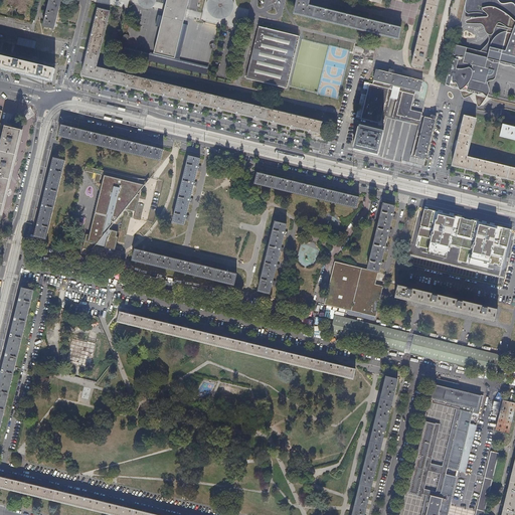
[(54,29),(61,0),(49,0),(47,13),(45,18),(43,27),(54,29)]
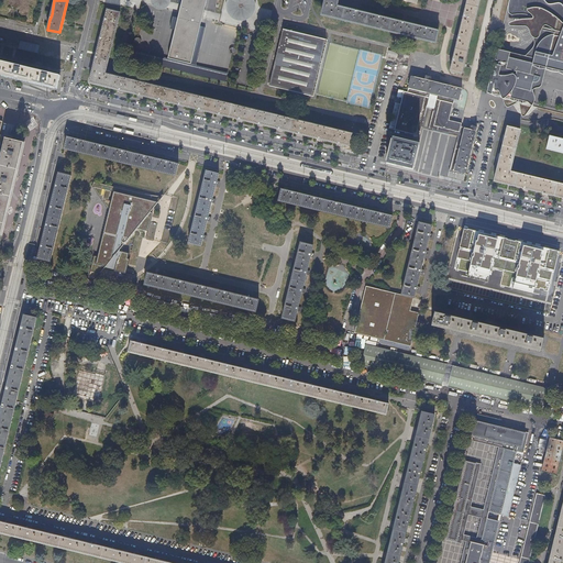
[(151,0),(151,2),(153,6),(156,9),(159,10),(164,9),(167,7),(169,4),(170,0),(151,0)]
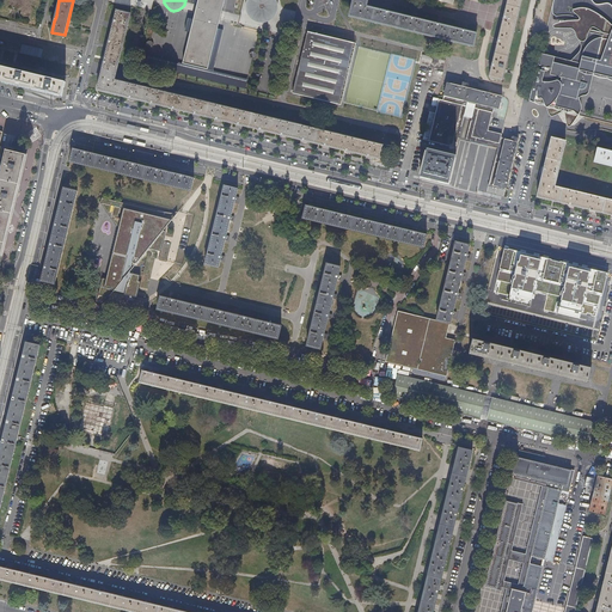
[(218,26),(220,17),(224,5),(226,6),(237,8),(238,0),(199,0),(197,6),(191,28),(187,51),(183,62),(208,69),(213,47),(218,26)]
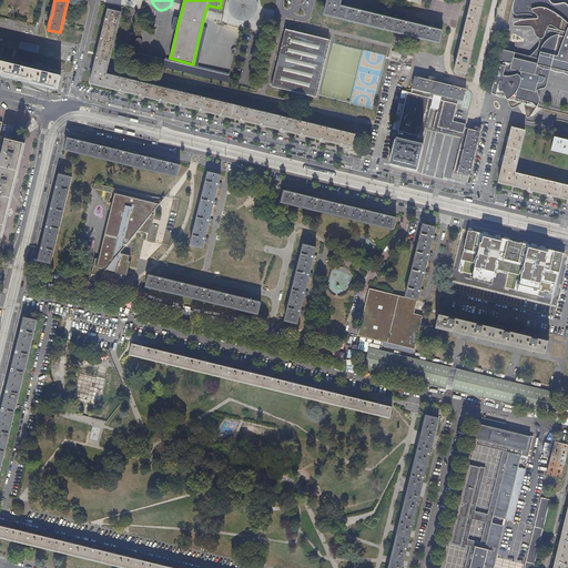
[(229,0),(229,2),(227,4),(227,7),(227,9),(231,14),(235,19),(241,21),(246,21),(252,18),(256,13),(257,8),(257,2),(255,0),(229,0)]
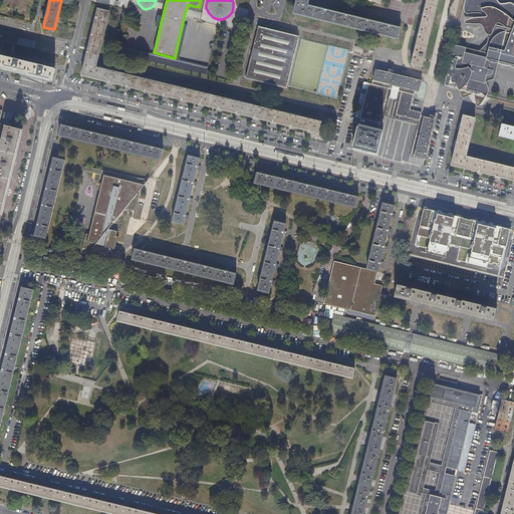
[(361,18),(349,15),(343,13),(328,10),(321,8),(307,5),(308,0),(295,0),(292,13),(398,39),(401,27),(392,25),(386,24),(368,20),(361,18)]
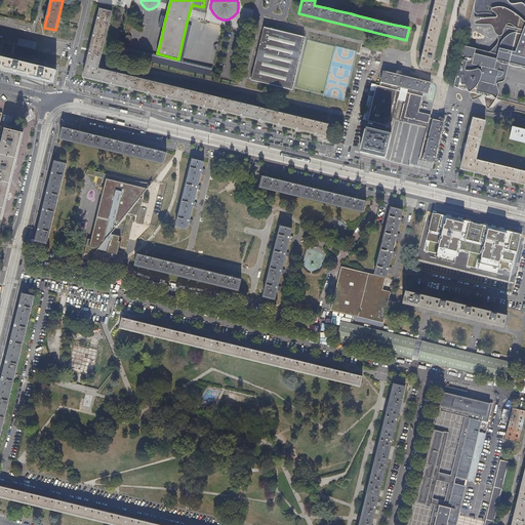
[(431,69),(447,0),(435,0),(433,11),(432,16),(428,33),(427,37),(422,52),(421,56),(419,66),(431,69)]
